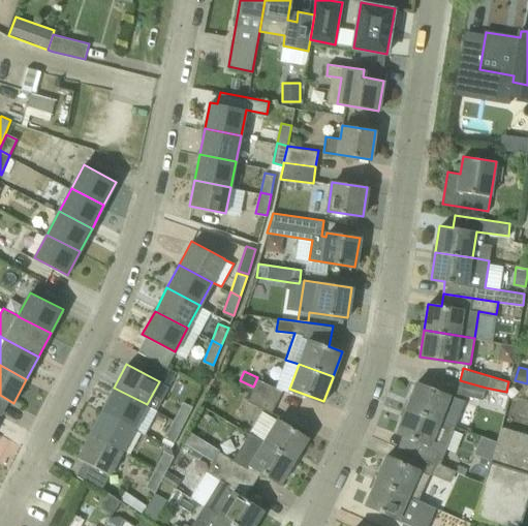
[(277,401),(282,390),(275,387),(258,378),(253,389),(277,401)]
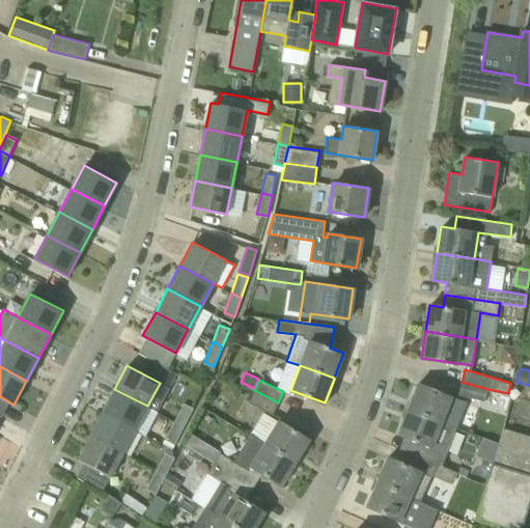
[(487,389),(462,382),(457,393),(484,400),(487,389)]
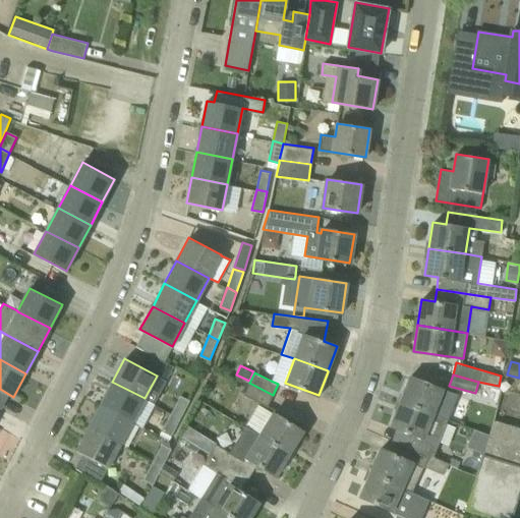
[(434,413),(443,389),(409,376),(400,401),(434,413)]
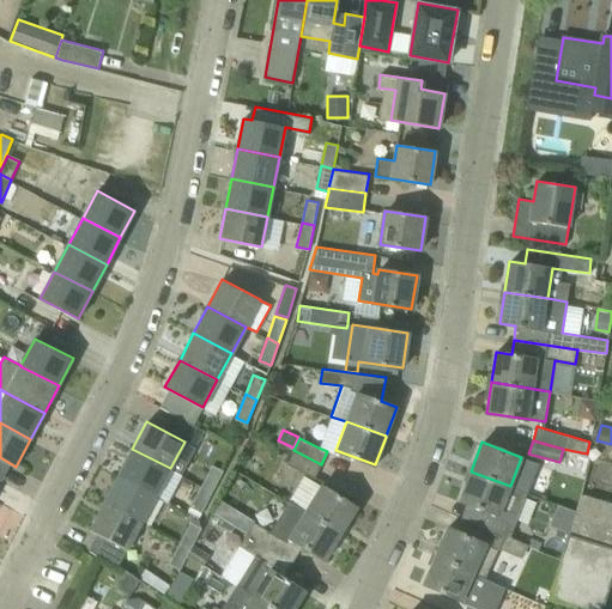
[(181,475),(170,468),(132,449),(119,475),(156,495),(168,501),(181,475)]
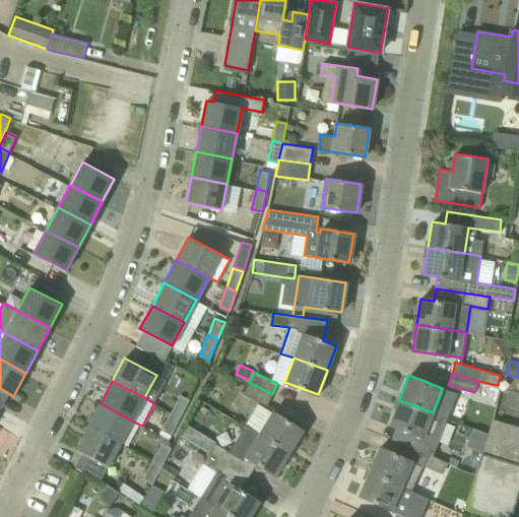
[(267,404),(272,394),(249,382),(244,393),(267,404)]
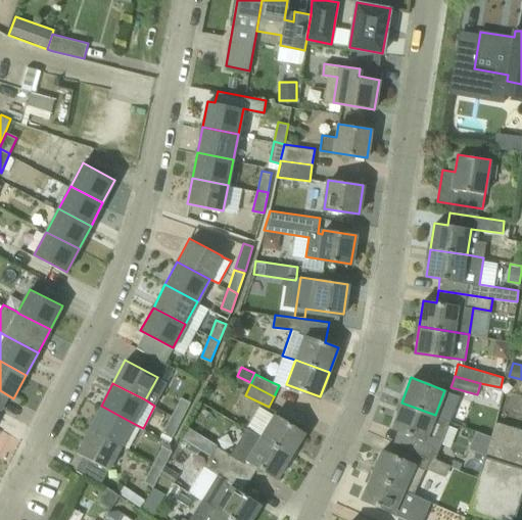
[(181,419),(190,402),(181,396),(172,414),(181,419)]
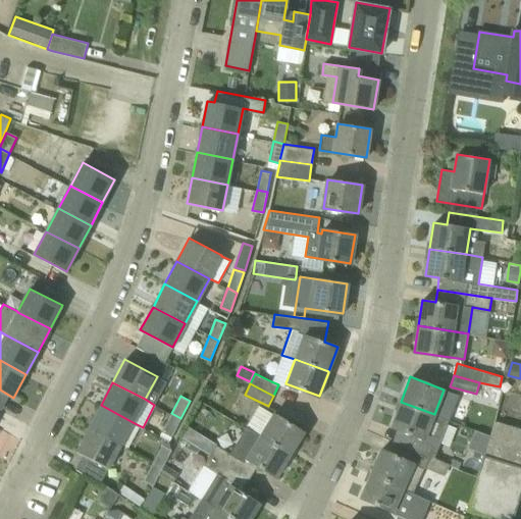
[(434,457),(449,420),(434,414),(401,402),(392,426),(414,434),(410,446),(409,447),(425,453),(434,457)]
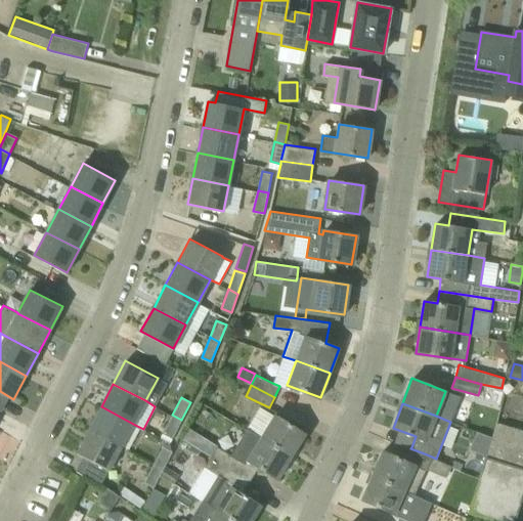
[(122,446),(133,424),(101,406),(89,429),(122,446)]
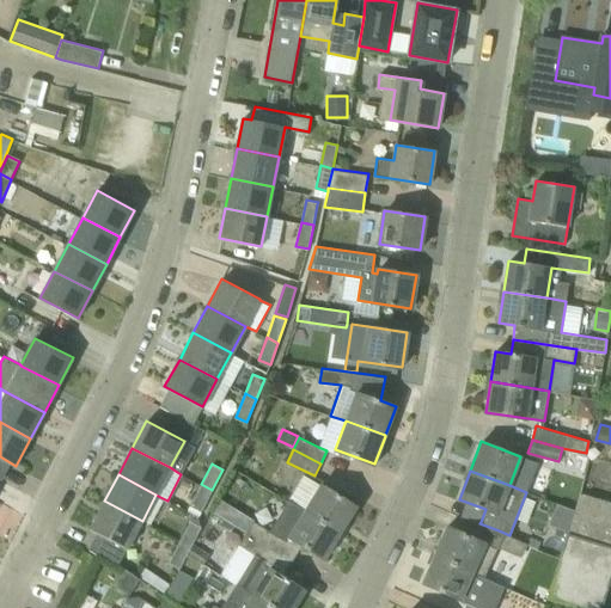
[(201,511),(212,490),(201,484),(190,505),(201,511)]
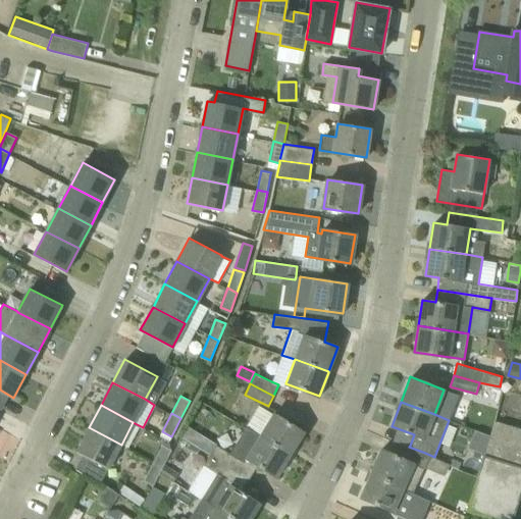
[(304,431),(273,413),(259,435),(291,454),(304,431)]
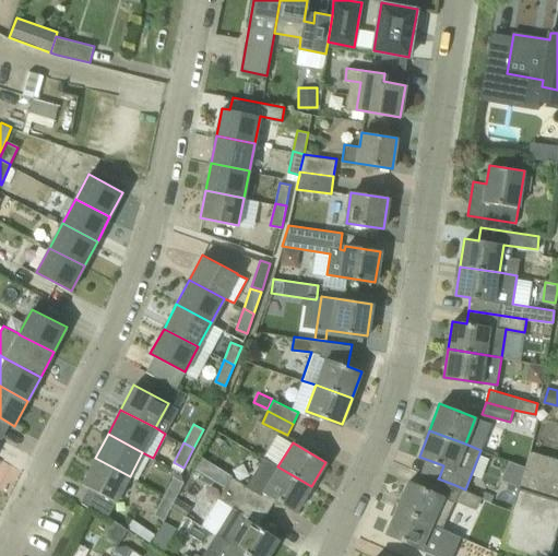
[(557,459),(530,450),(519,484),(557,496),(557,459)]
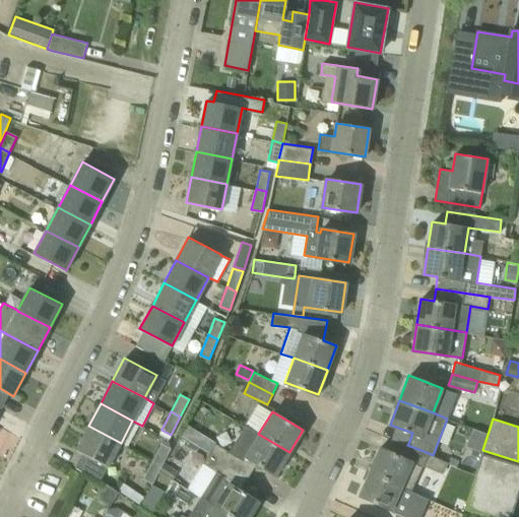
[(108,466),(121,443),(88,426),(76,449),(108,466)]
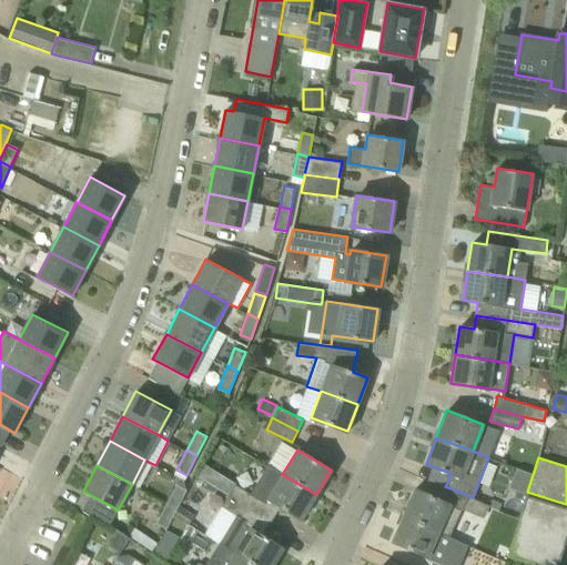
[(316,494),(282,474),(267,497),(260,498),(235,483),(229,495),(271,521),(280,506),(301,518),(316,494)]
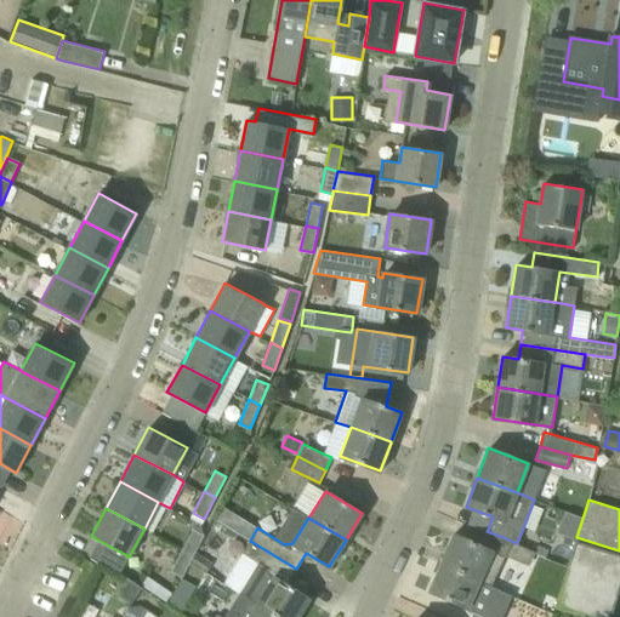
[(193,554),(204,533),(193,527),(182,549),(193,554)]
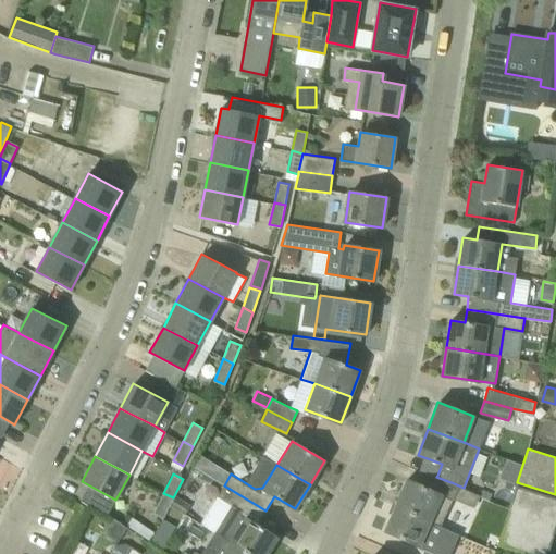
[(476,492),(464,488),(454,483),(448,497),(407,479),(395,505),(441,525),(453,497),(474,506),(480,494),(476,492)]
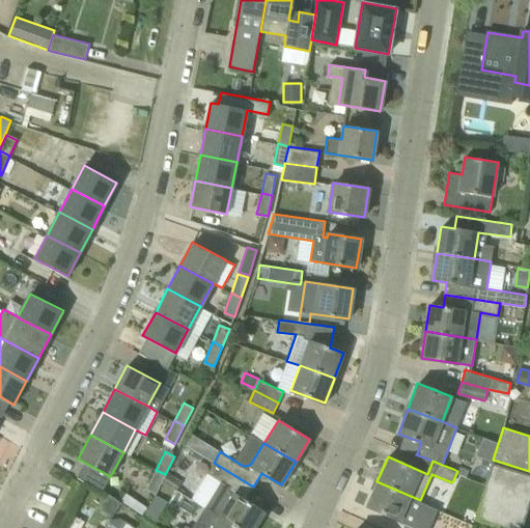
[(502,527),(521,527),(529,500),(529,471),(493,460),(474,519),(502,527)]
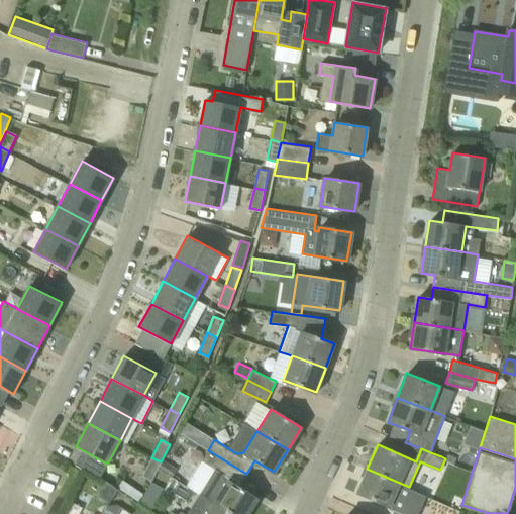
[(238,487),(246,474),(208,450),(201,459),(222,474),(221,478),(226,481),(213,502),(232,513),(247,513),(258,499),(238,487)]
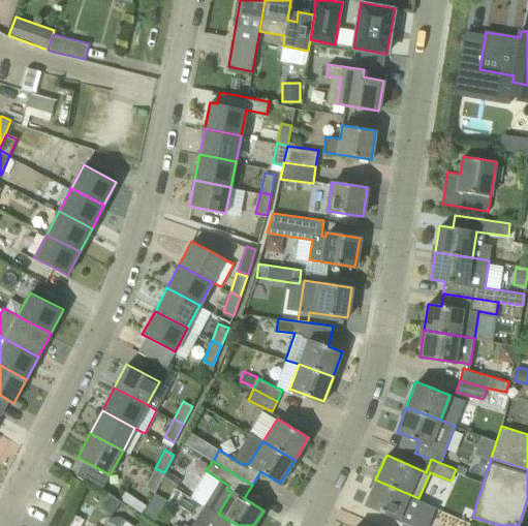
[(452,467),(456,469),(465,473),(468,467),(455,461),(452,467)]
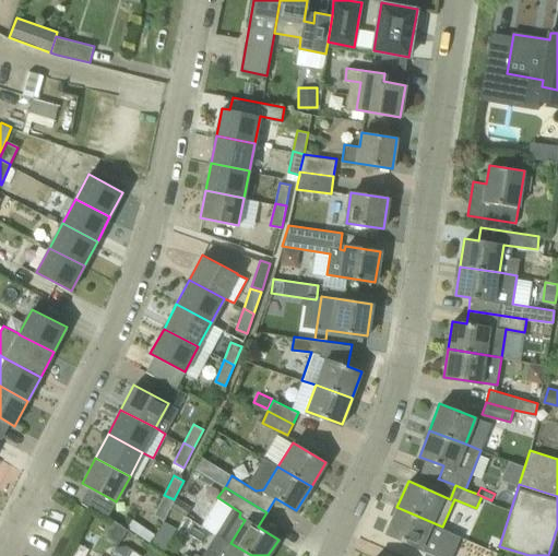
[(174,499),(164,495),(154,513),(164,519),(174,499)]
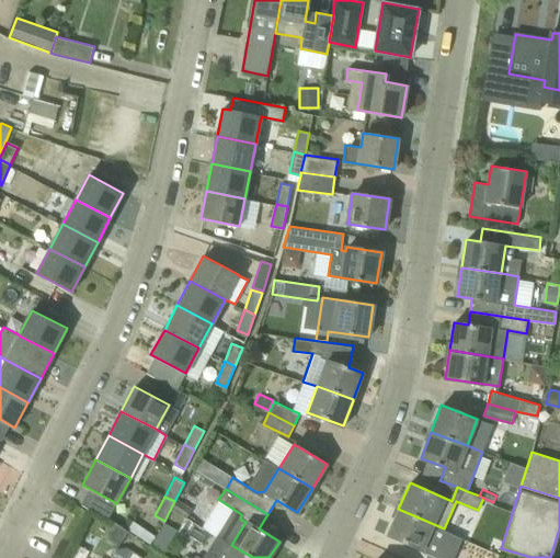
[(176,498),(174,501),(171,508),(185,516),(191,507),(176,498)]
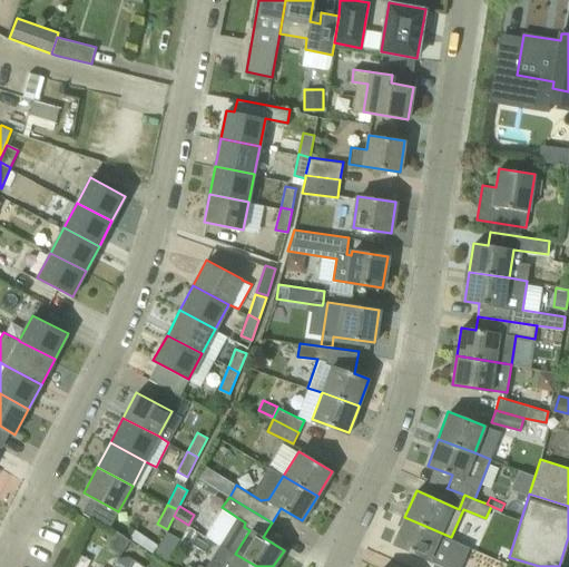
[(222,514),(212,533),(222,538),(233,520),(222,514)]
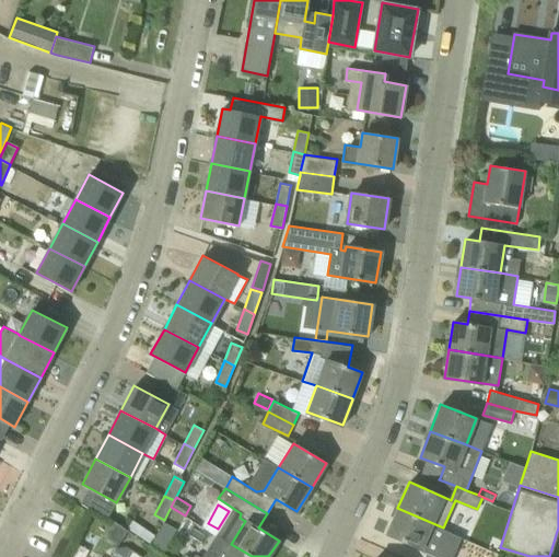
[(439,556),(435,555),(446,530),(443,529),(443,528),(397,508),(386,533),(428,552),(424,556),(439,556)]
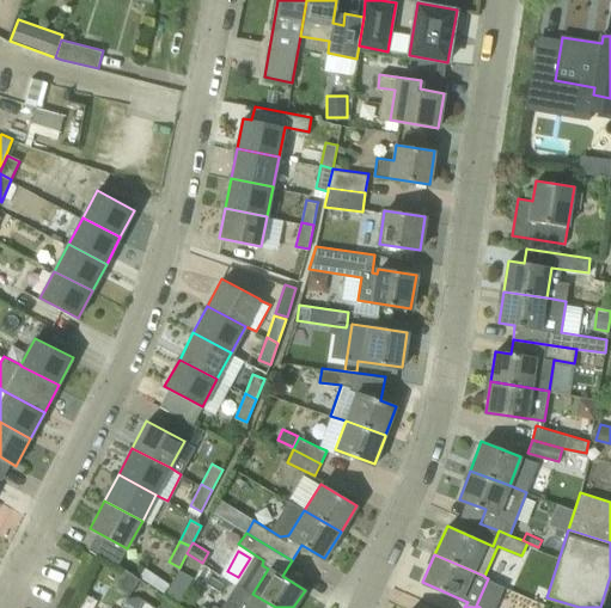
[(170,583),(146,566),(140,575),(164,591),(170,583)]
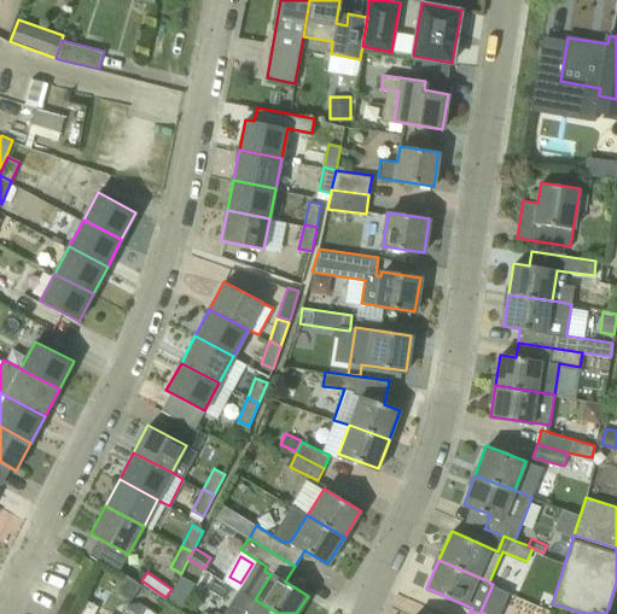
[(141,584),(124,573),(111,592),(128,603),(141,584)]
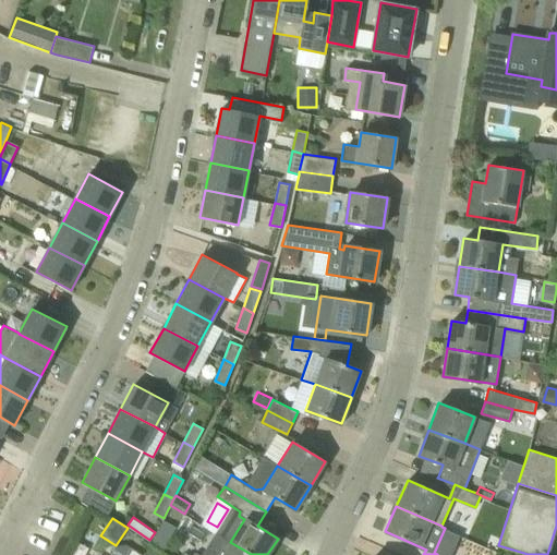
[(168,539),(156,532),(150,542),(162,549),(168,539)]
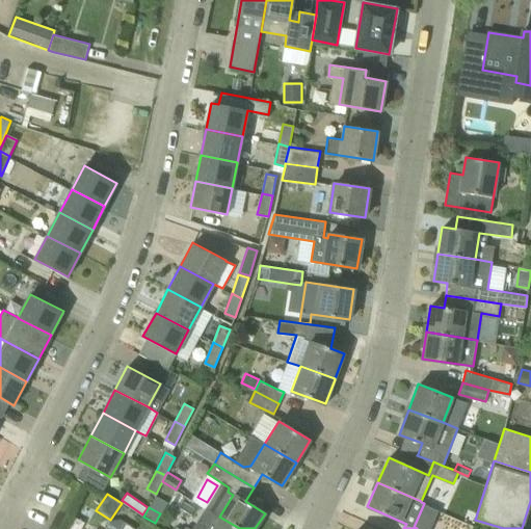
[(239,528),(219,517),(211,528),(191,528),(187,525),(184,528),(181,528),(176,525),(173,528),(239,528)]
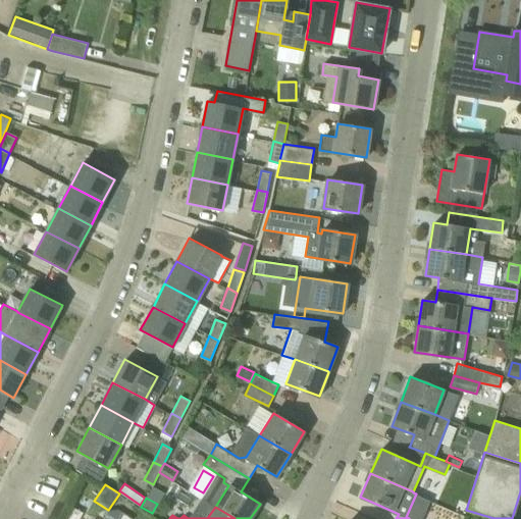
[(119,518),(121,517),(119,511),(114,509),(108,510),(105,515),(106,518),(119,518)]
